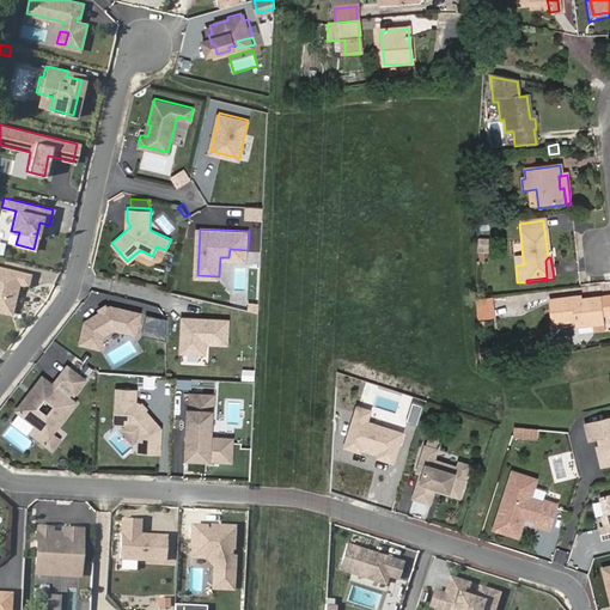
[(0,311),(10,313),(17,282),(25,285),(28,274),(0,267),(0,311)]
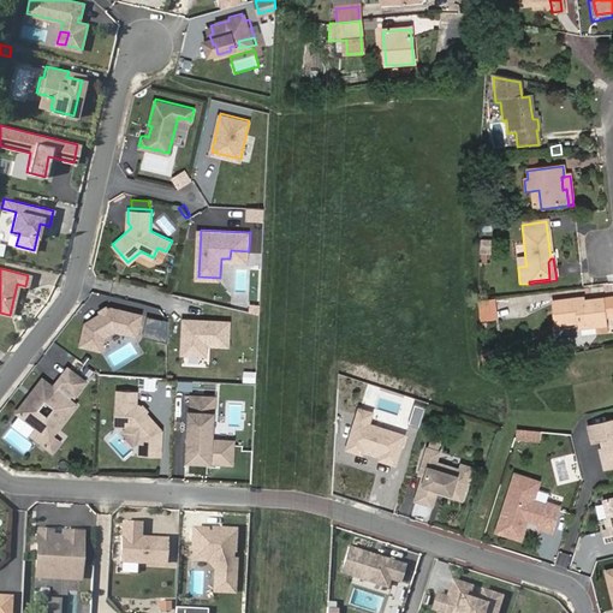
[(584,304),(577,305),(577,301),(553,304),(554,327),(578,325),(579,331),(596,329),(596,326),(606,325),(605,320),(612,319),(612,304),(612,302),(584,304)]
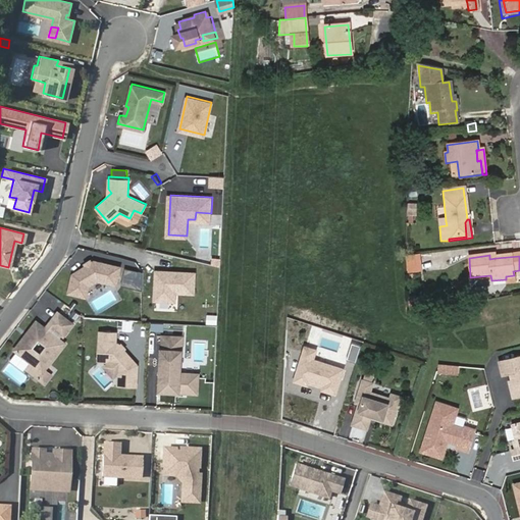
[(421,272),(419,256),(407,258),(409,273),(421,272)]
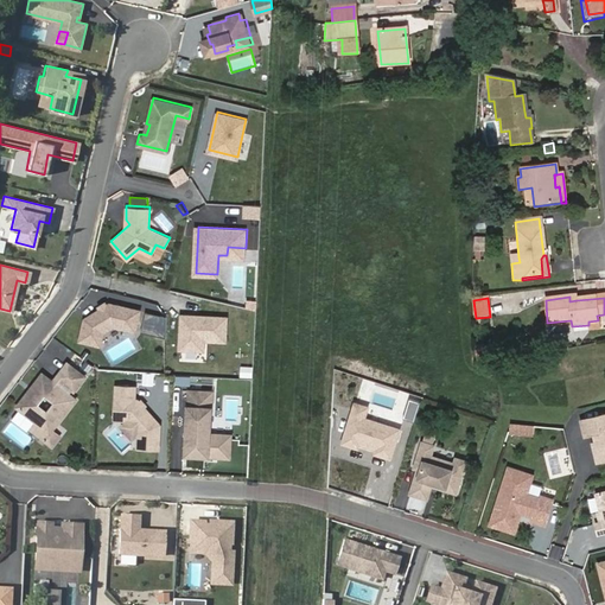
[(84,318),(80,339),(102,345),(106,331),(112,328),(133,332),(139,310),(109,303),(84,318)]
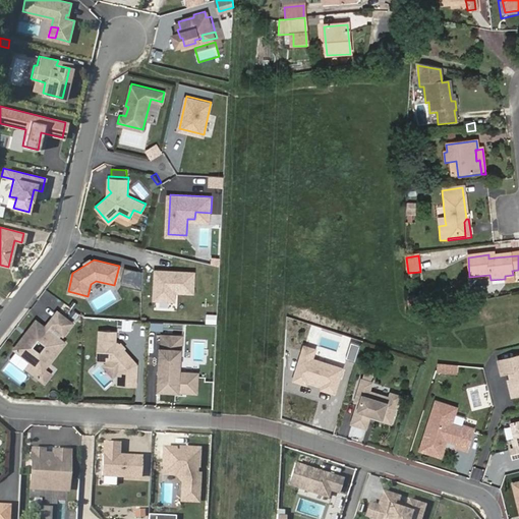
[(124,270),(122,286),(141,288),(143,272),(124,270)]
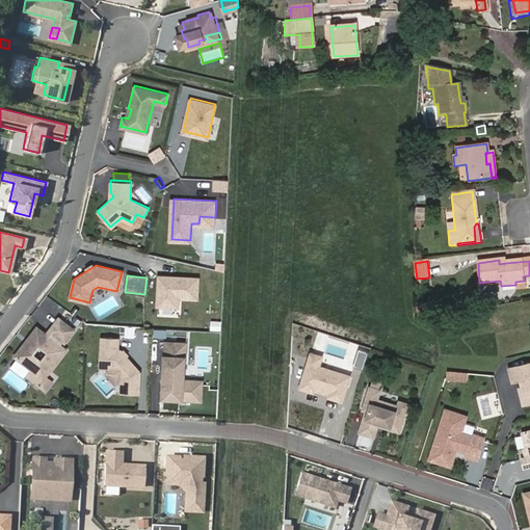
[(199,301),(201,277),(158,275),(156,308),(180,309),(180,299),(199,301)]
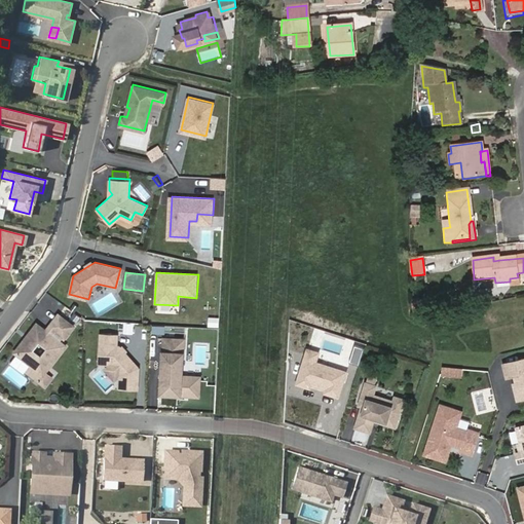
[(40,368),(61,341),(50,334),(53,330),(64,337),(73,326),(58,313),(45,330),(36,323),(13,351),(27,361),(38,370),(40,368)]
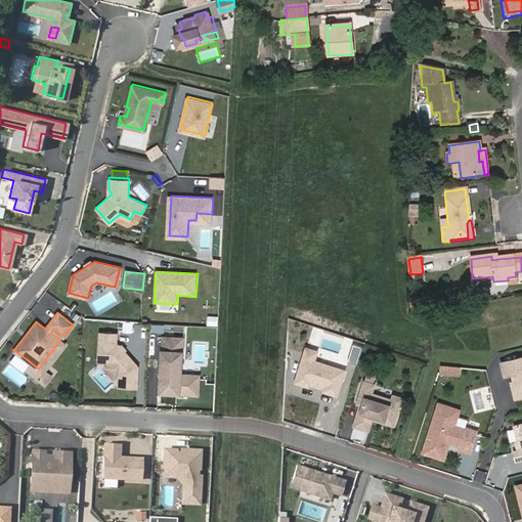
[(116,333),(99,332),(98,360),(110,361),(119,372),(118,386),(136,387),(137,365),(118,344),(116,344),(116,333)]
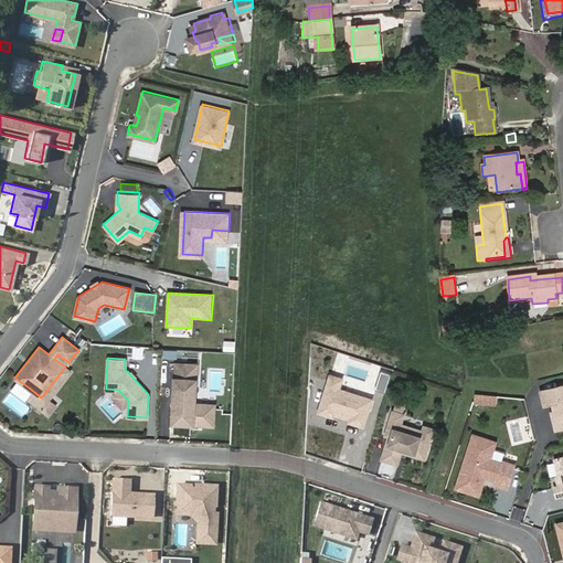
[(194,404),(195,364),(176,363),(172,423),(213,425),(214,405),(194,404)]
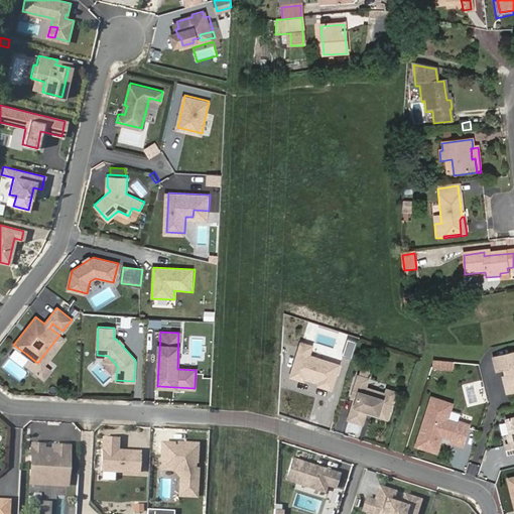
[(353,359),(357,343),(349,340),(344,356),(353,359)]
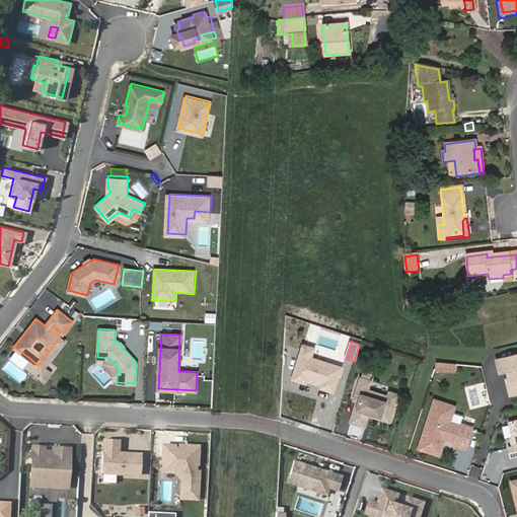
[(312,354),(314,348),(303,345),(301,351),(312,354)]
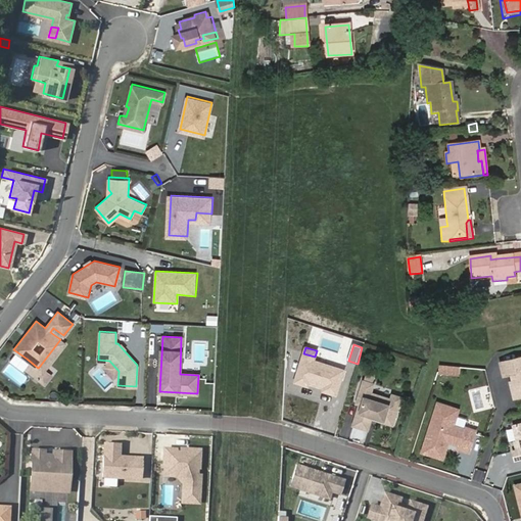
[(336,394),(344,370),(314,361),(315,357),(303,353),(295,382),(309,386),(310,382),(324,386),(323,390),(336,394)]
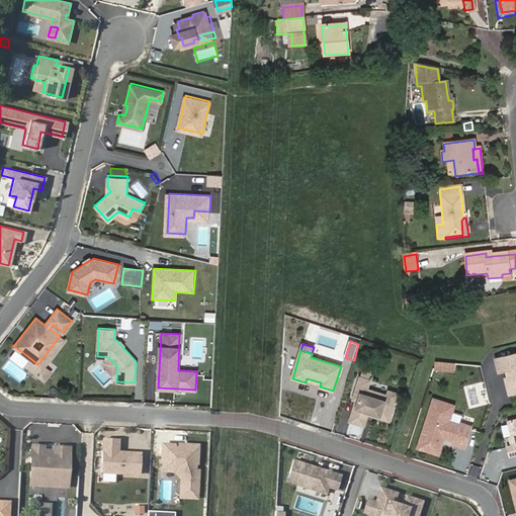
[(515,354),(498,359),(501,372),(509,370),(510,378),(508,378),(510,390),(515,393),(515,354)]
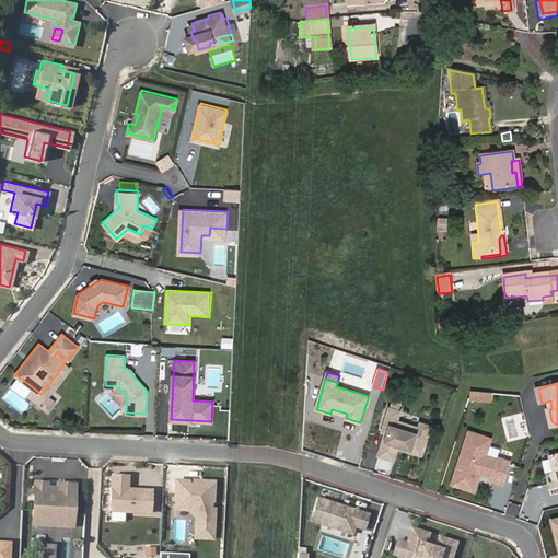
[(42,406),(49,397),(43,392),(41,394),(28,384),(23,392),(42,406)]
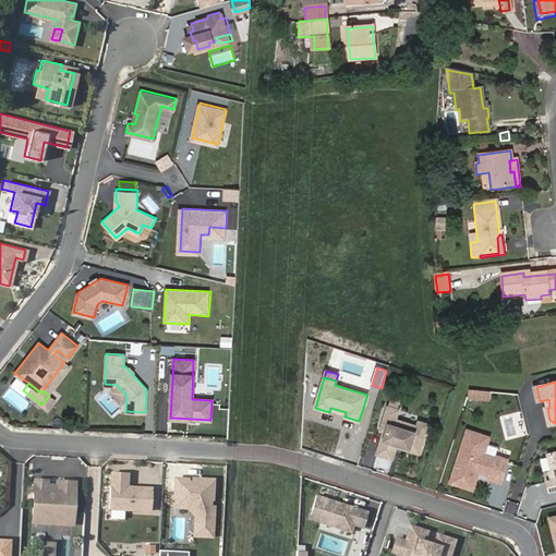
[(127,396),(117,385),(110,390),(121,401),(127,396)]
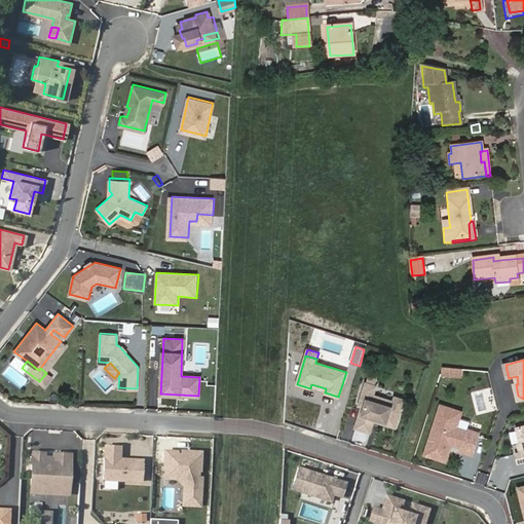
[(10,366),(2,375),(21,389),(28,379),(10,366)]
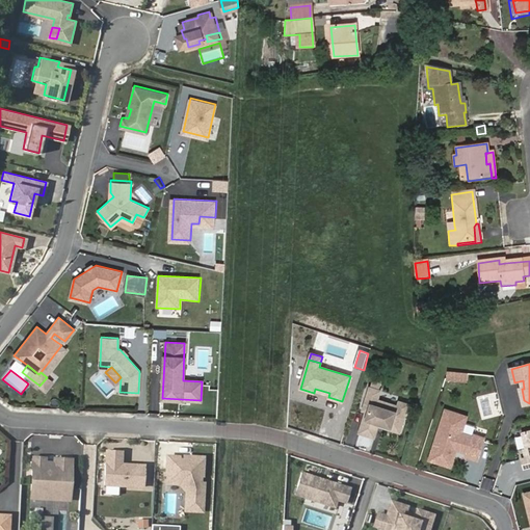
[(460,372),(449,371),(448,379),(460,380),(460,372)]
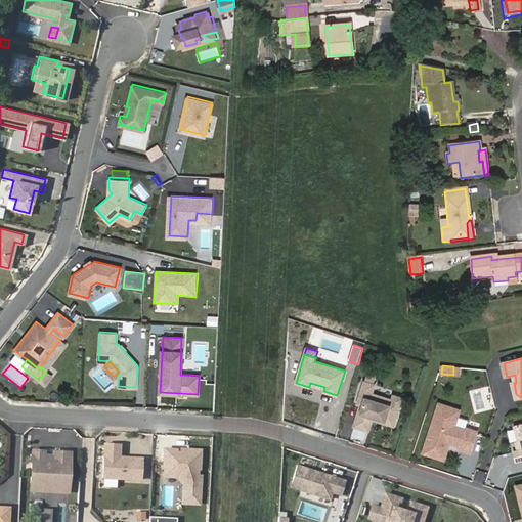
[(376,385),(365,382),(358,404),(362,405),(355,426),(370,431),(374,419),(395,426),(403,398),(394,396),(393,400),(373,394),(376,385)]
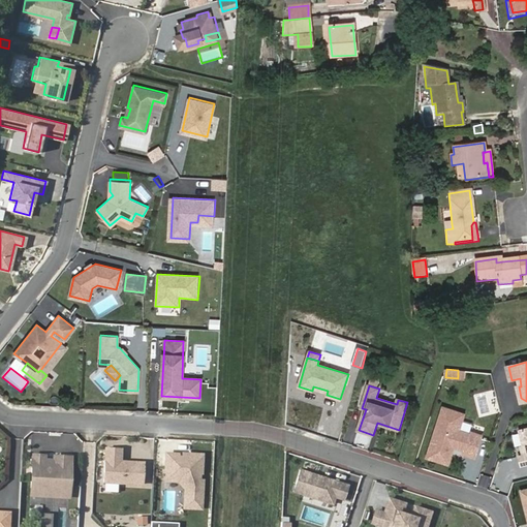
[(466,414),(444,408),(429,458),(450,464),(455,447),(467,452),(477,455),(484,436),(472,432),(471,434),(461,431),(466,414)]
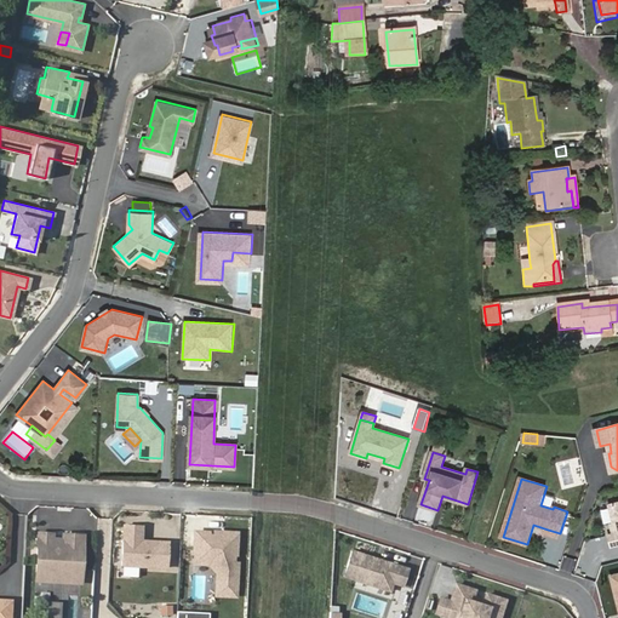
[(142,526),(121,525),(119,565),(166,567),(167,542),(148,541),(148,543),(141,543),(142,526)]
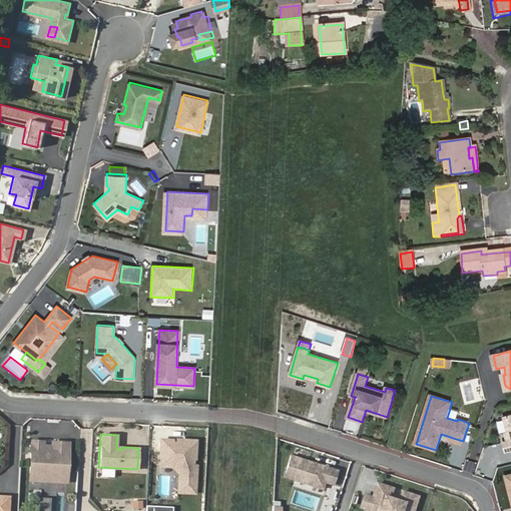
[(42,441),(30,440),(28,469),(40,470),(40,480),(65,481),(67,442),(51,441),(50,446),(42,445),(42,441)]
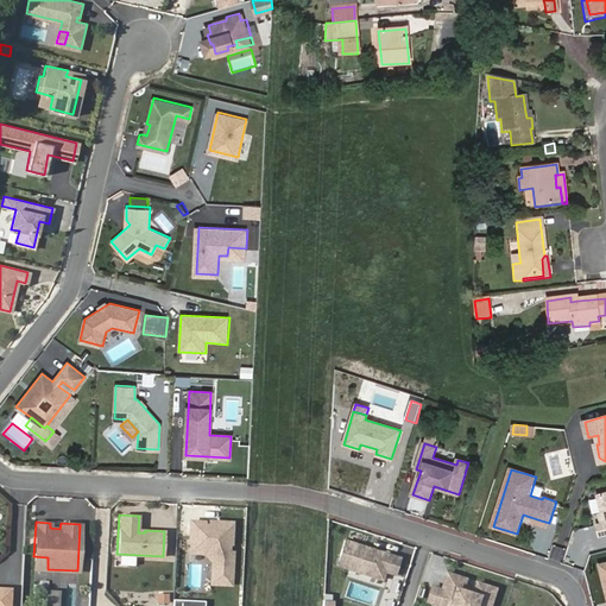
[(229,543),(231,523),(209,522),(209,525),(202,524),(202,522),(189,522),(189,541),(190,541),(189,551),(203,553),(212,561),(210,582),(229,584),(231,553),(227,553),(227,543),(229,543)]
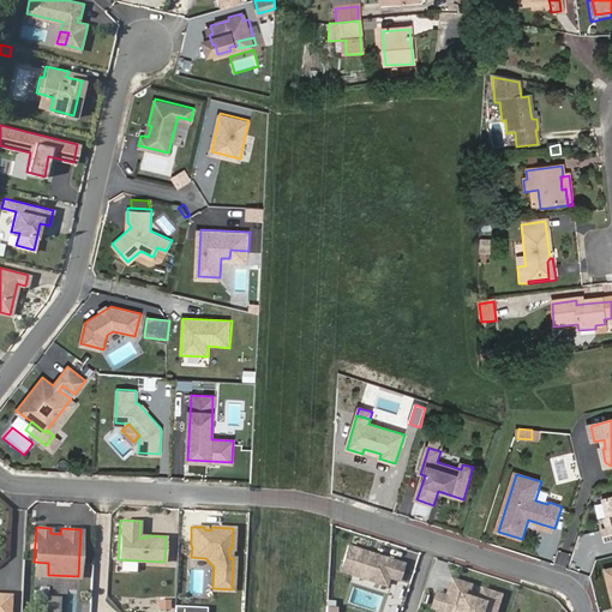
[(405,564),(349,545),(341,570),(387,586),(390,577),(400,581),(405,564)]
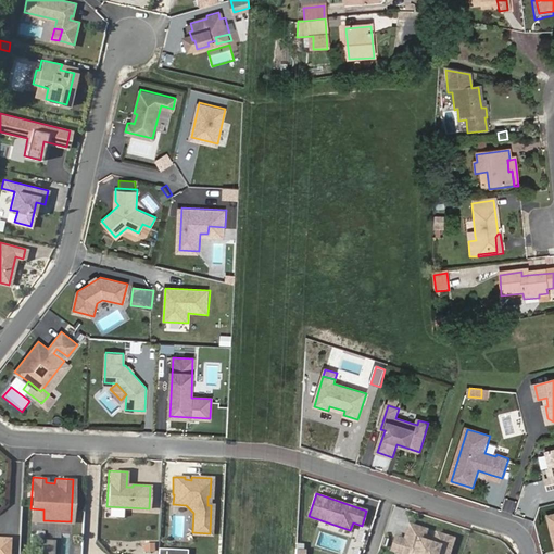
[(43,510),(30,508),(30,519),(43,520),(43,510)]
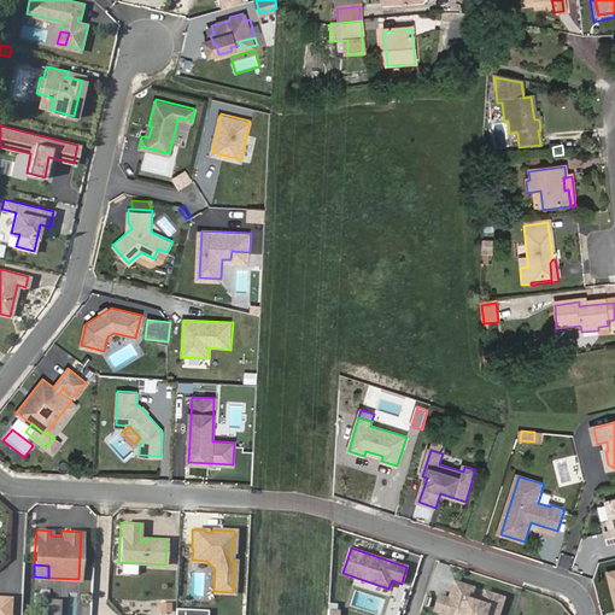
[(123,564),(122,573),(135,577),(138,568),(123,564)]
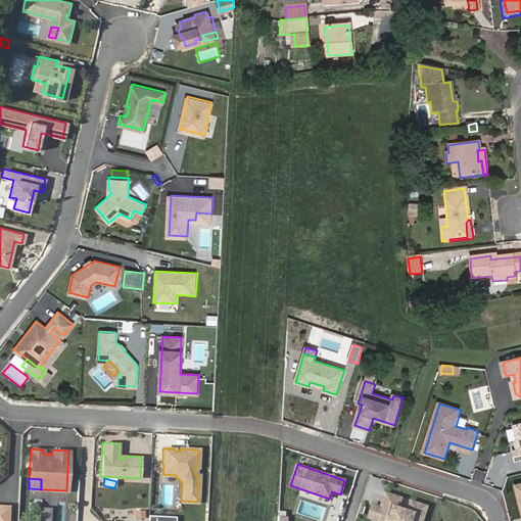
[(400,499),(385,493),(380,508),(376,520),(422,520),(426,507),(411,502),(408,511),(397,508),(400,499)]
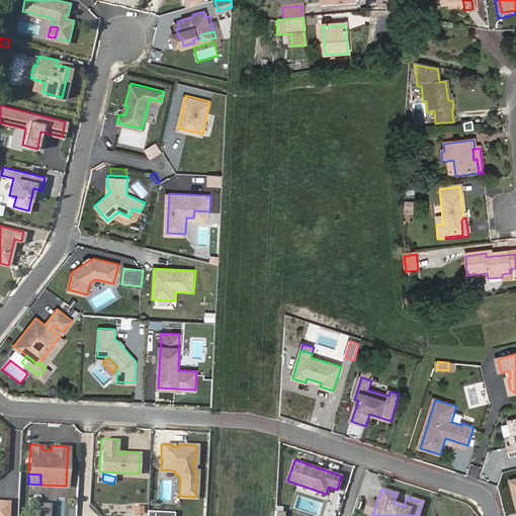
[(364,512),(372,515),(376,503),(368,500),(364,512)]
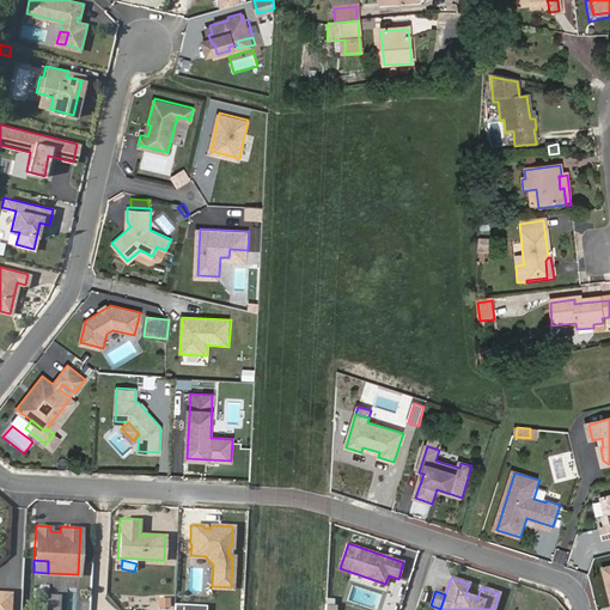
[(47,595),(46,609),(59,609),(60,595),(47,595)]
